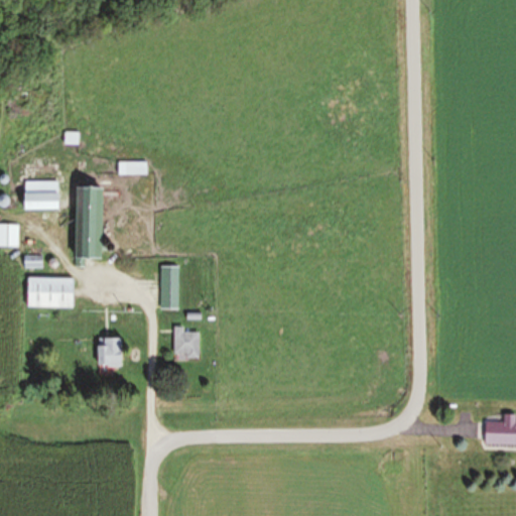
[(61,182),(25,182),(25,212),(61,212),(61,182)]
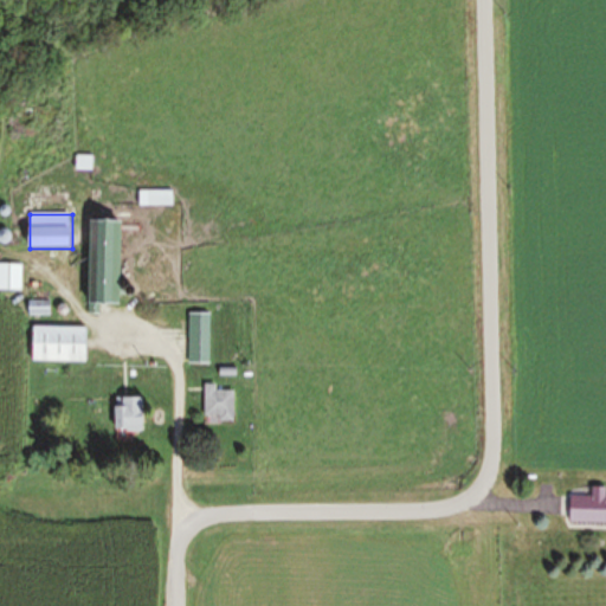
[(122,307),(123,223),(90,221),(90,307),(122,307)]
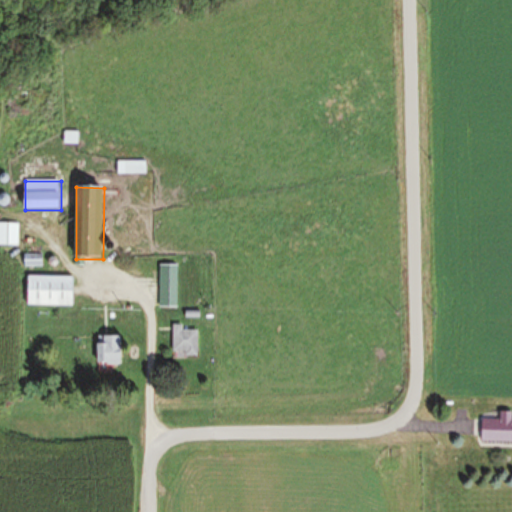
[(0,244),(18,245),(18,224),(0,223),(0,244)]
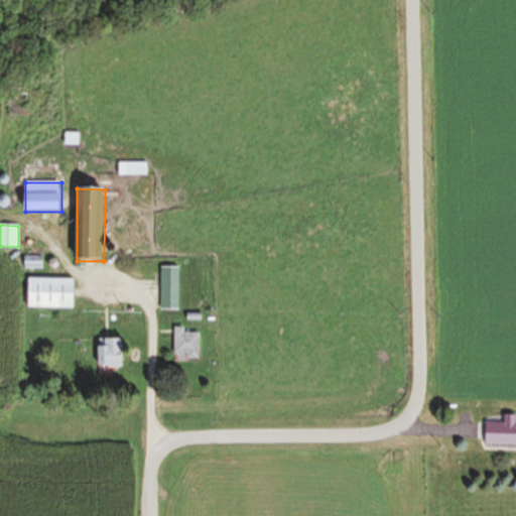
[(27,308),(76,308),(76,279),(27,279),(27,308)]
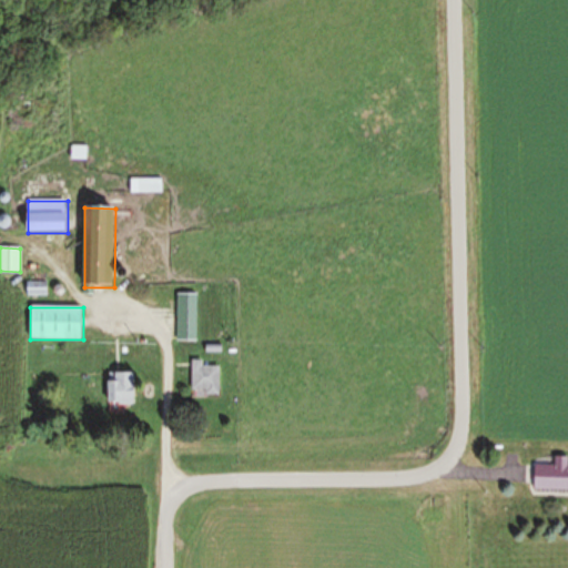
[(176,342),(198,342),(198,311),(176,311),(176,342)]
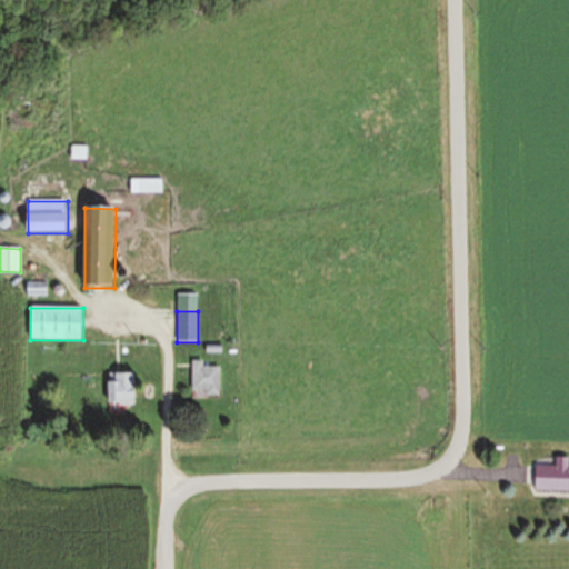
[(203,367),(203,361),(192,361),(192,397),(221,397),(221,367),(203,367)]
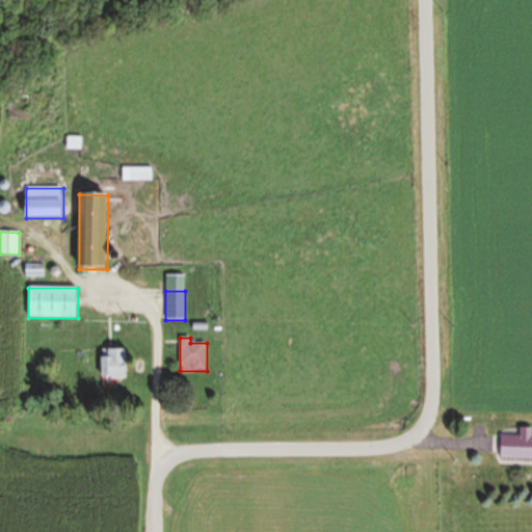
[(128,378),(128,350),(102,350),(102,378),(128,378)]
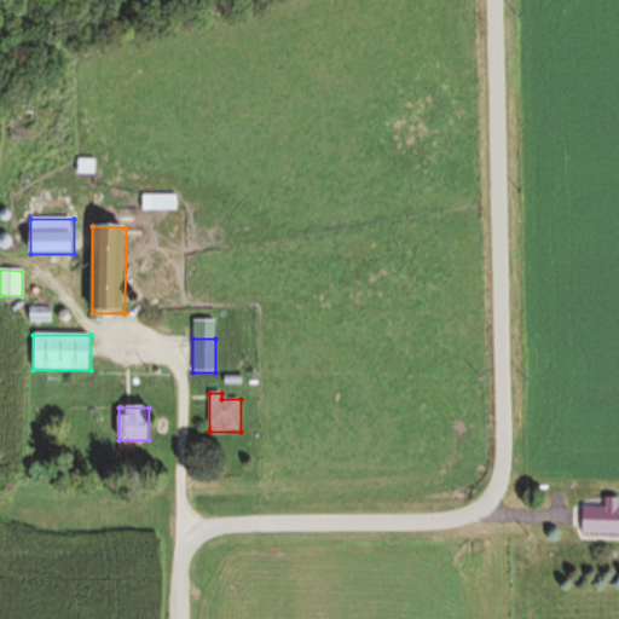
[(584,507),(584,536),(618,536),(618,507),(618,498),(606,498),(606,507),(584,507)]
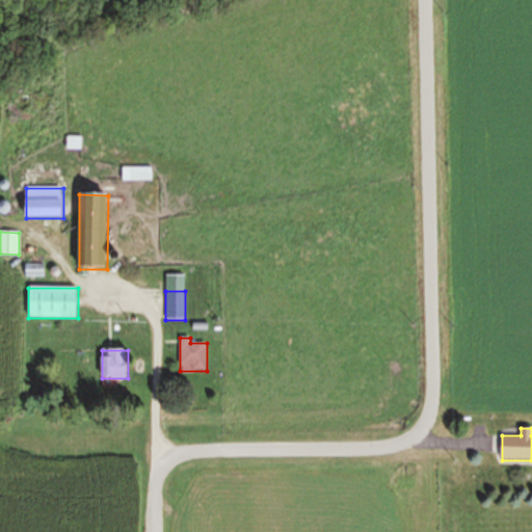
All buildings are outlined.
